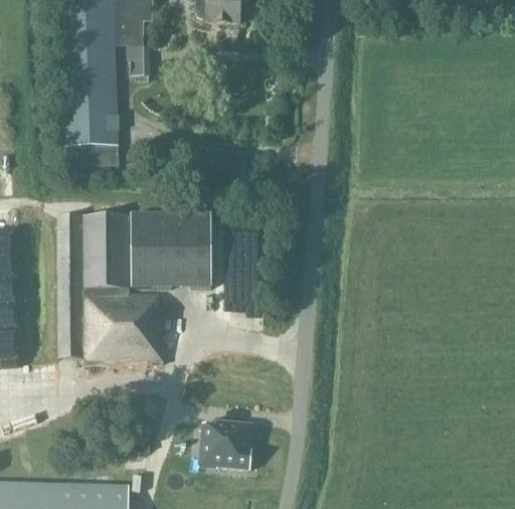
[(56,0),(61,165),(117,164),(115,46),(113,0),(56,0)]
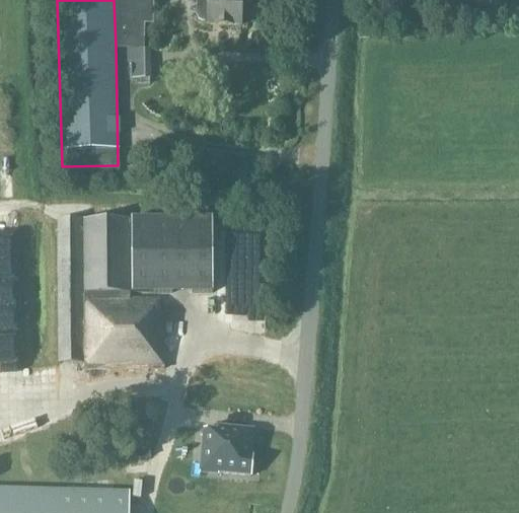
[(114,0),(116,47),(127,47),(127,59),(132,59),(133,74),(137,74),(137,80),(149,80),(149,74),(150,74),(149,45),(145,45),(144,21),(153,21),(153,19),(152,11),(151,11),(151,3),(154,3),(154,0),(114,0)]
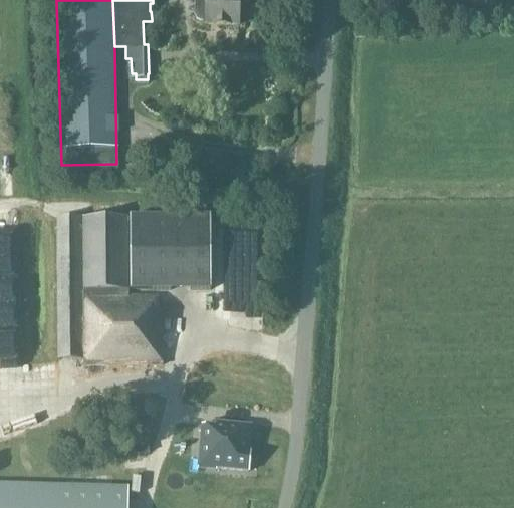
[(195,0),(194,12),(197,16),(201,18),(203,18),(203,21),(240,22),(240,0),(195,0)]
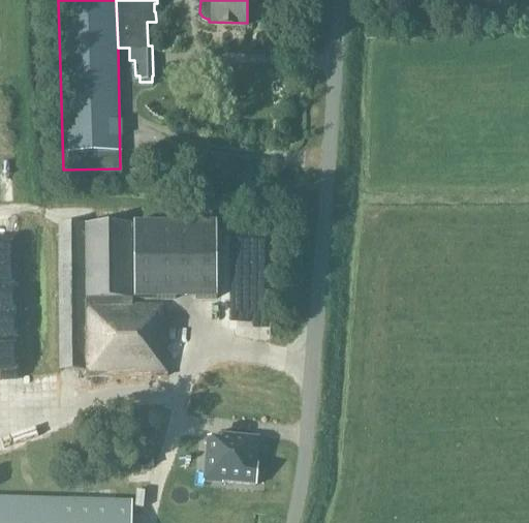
[(135,219),(135,294),(218,293),(218,218),(135,219)]
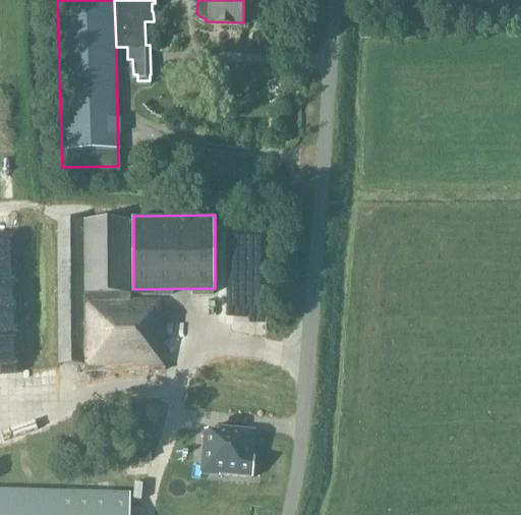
[(84,360),(83,368),(165,367),(166,318),(162,318),(161,293),(131,294),(130,216),(58,217),(58,360),(84,360)]
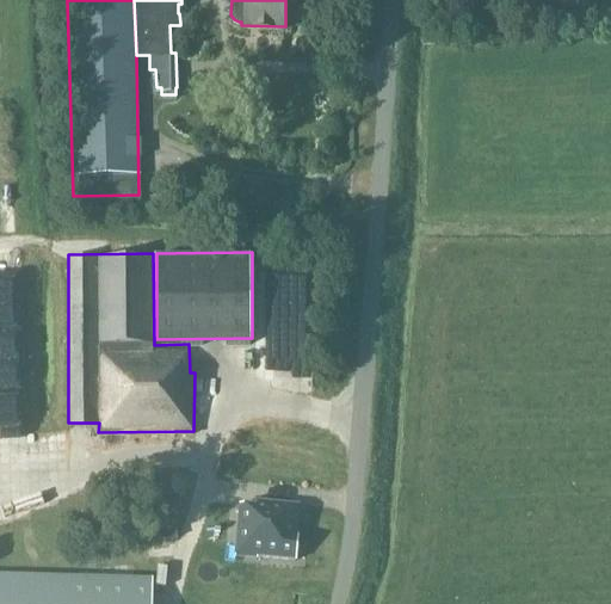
[(241,495),(238,536),(246,537),(259,538),(258,548),(297,552),(300,527),(297,527),(300,497),(257,493),(257,498),(241,495)]
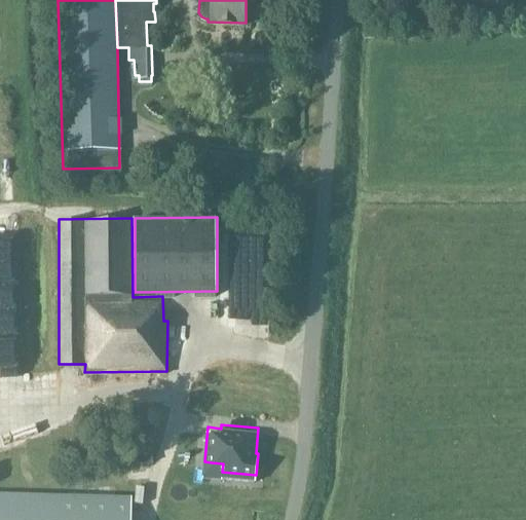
[(0,519),(130,519),(132,494),(0,490),(0,519)]
